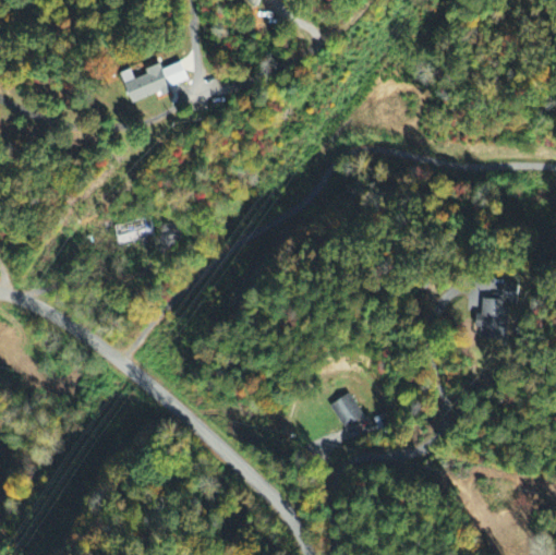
[(188,80),(181,61),(161,69),(159,63),(144,69),(146,74),(134,79),(131,68),(120,72),(132,104),(171,88),(170,86),(188,80)]
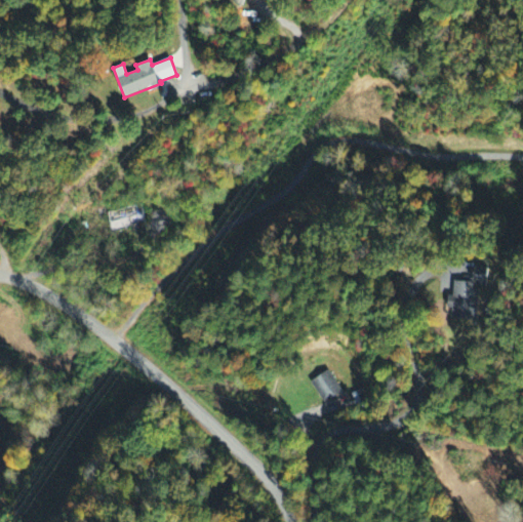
[(106,211),(111,230),(144,222),(139,203),(106,211)]
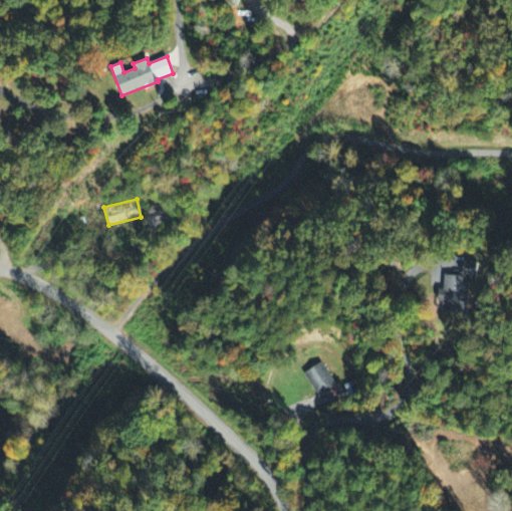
[(479,259),(463,259),(463,271),(478,272),(479,259)]
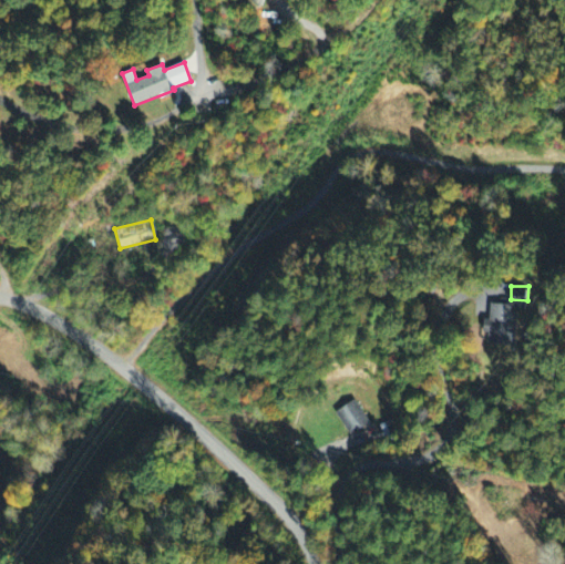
[(512,344),(514,303),(489,301),(489,318),(483,318),(483,330),(486,331),(486,342),(512,344)]
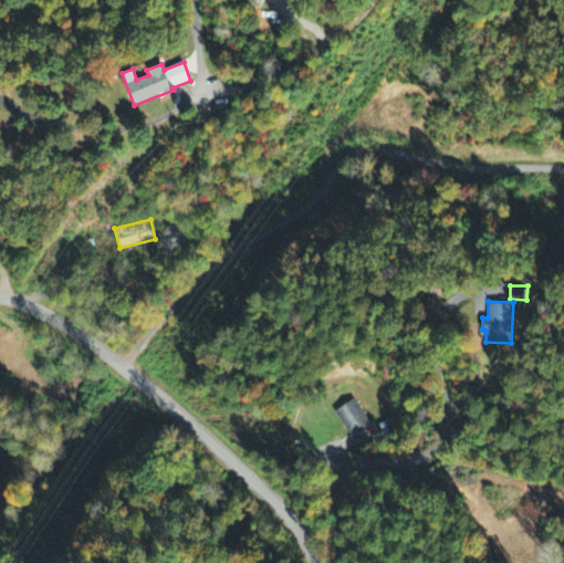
[(346,431),(365,423),(355,398),(335,407),(346,431)]
